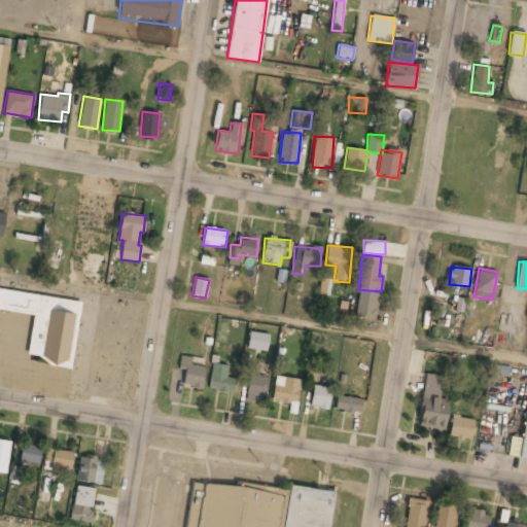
[(318,294),(327,295),(330,280),(320,279),(318,294)]
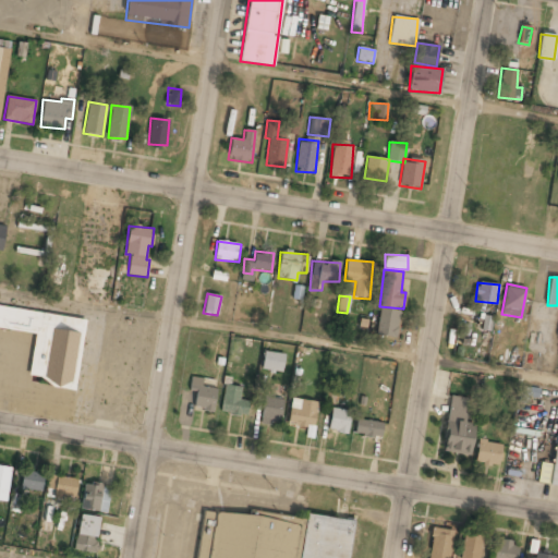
[(85,322),(0,307),(0,330),(34,337),(27,380),(74,388),(85,322)]
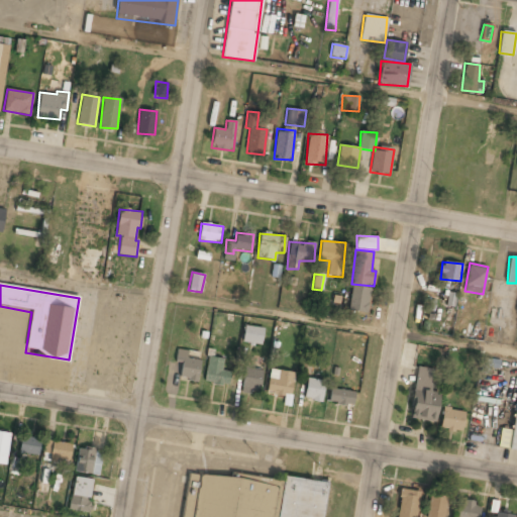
[(371,288),(352,285),(348,310),(367,313),(371,288)]
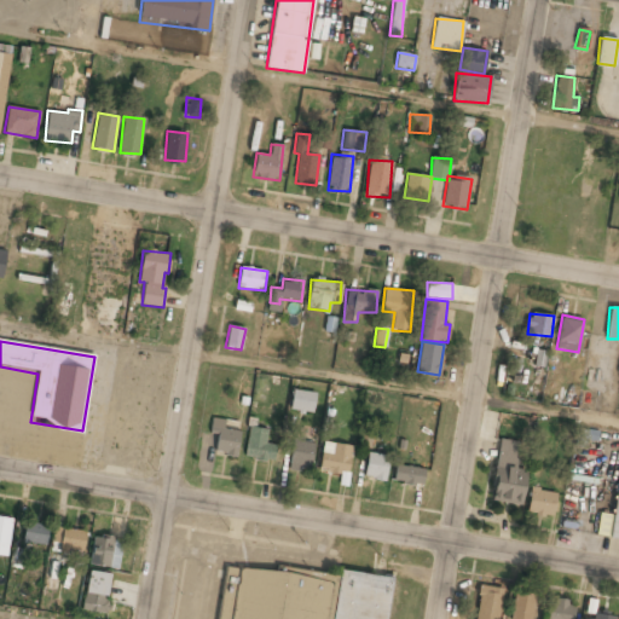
[(312,412),(316,394),(293,389),(289,409),(312,412)]
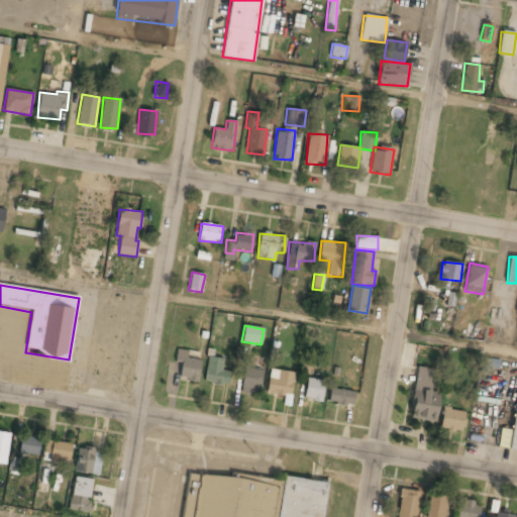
[(182,363),(180,379),(198,381),(200,359),(187,358),(188,350),(177,349),(176,362),(182,363)]
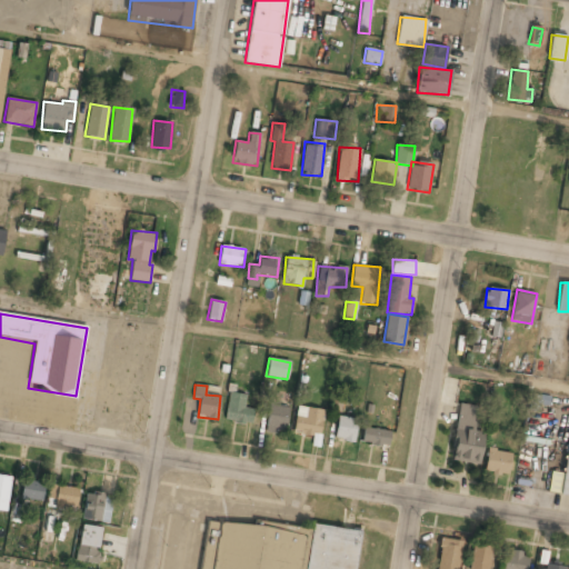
[(246,395),(228,392),(226,421),(252,423),(253,409),(245,408),(246,395)]
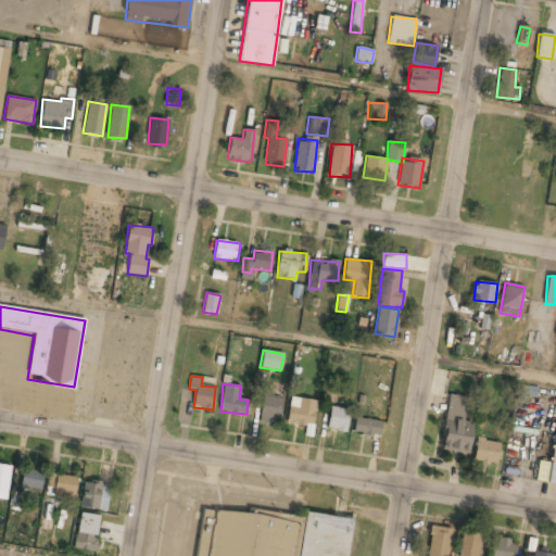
[(468,454),(472,422),(463,420),(466,396),(449,394),(441,450),(468,454)]
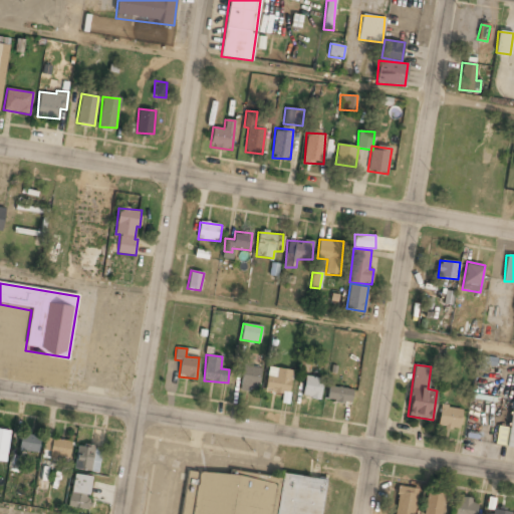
[(261,368),(243,365),(239,390),(257,393),(261,368)]
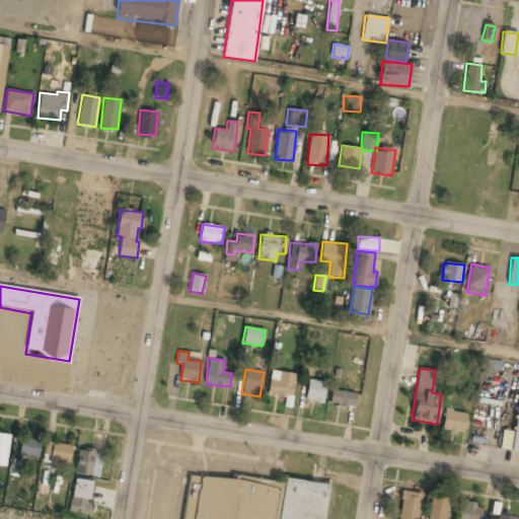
[(294,396),(295,373),(270,371),(269,394),(294,396)]
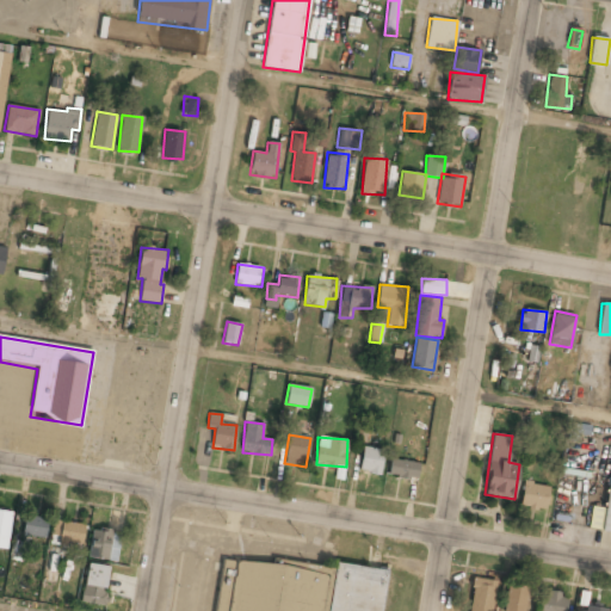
[(381,474),(383,449),(363,448),(360,471),(381,474)]
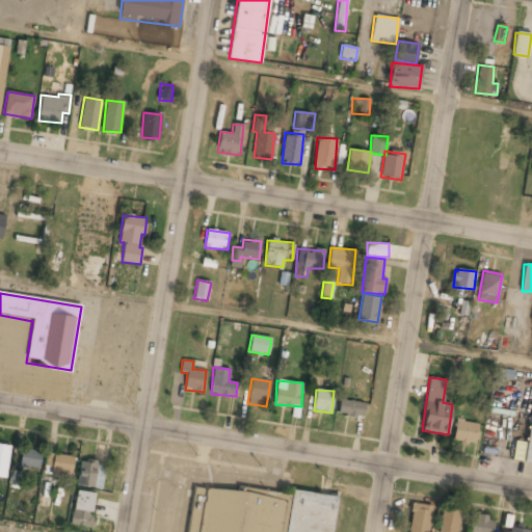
[(365,402),(340,400),(339,415),(364,417),(365,402)]
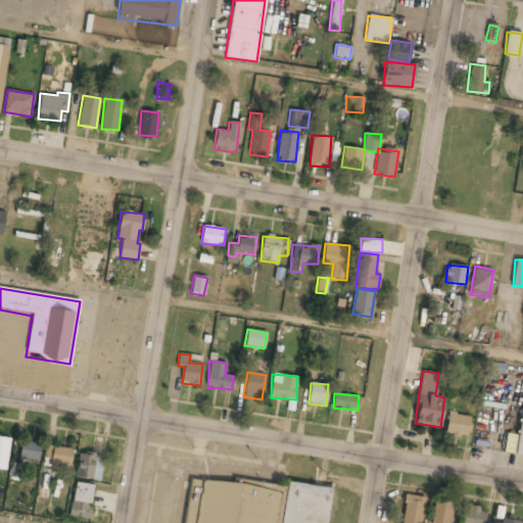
[(522,401),(518,437),(507,435),(504,455),(522,457),(522,401)]
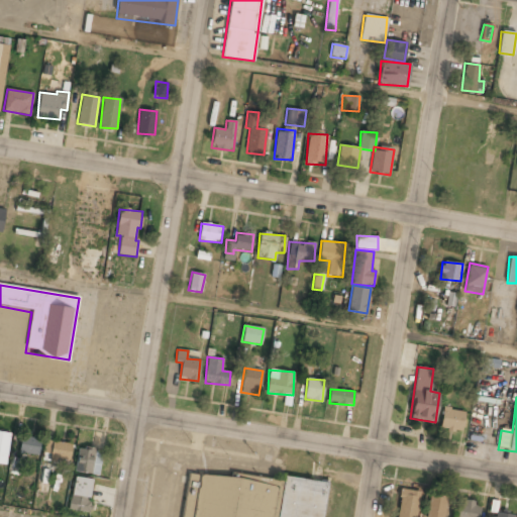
[(464,411),(442,408),(440,429),(462,431),(464,411)]
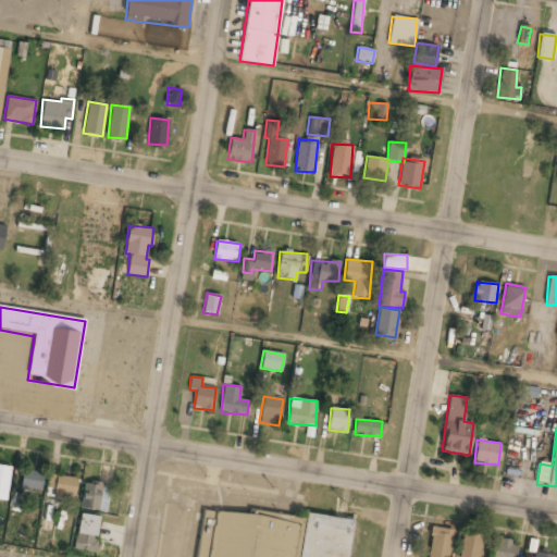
[(45,473),(24,470),(21,487),(41,491),(45,473)]
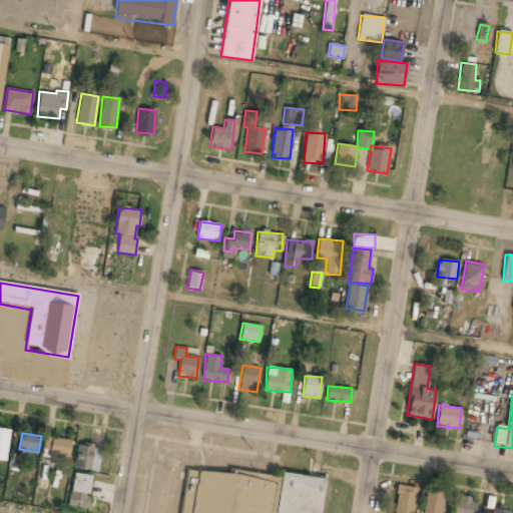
[(72,441),(52,438),(50,454),(69,457),(72,441)]
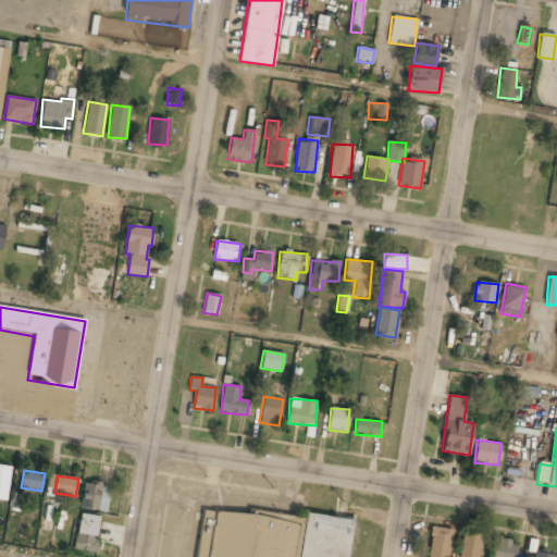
[(110,485),(84,482),(81,508),(107,511),(110,485)]
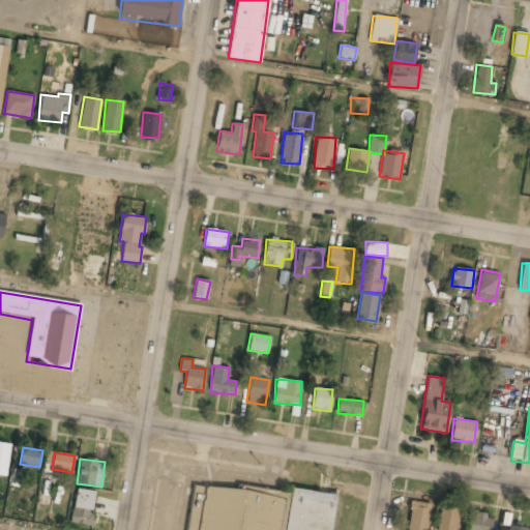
[(49,505),(52,477),(41,476),(38,504),(49,505)]
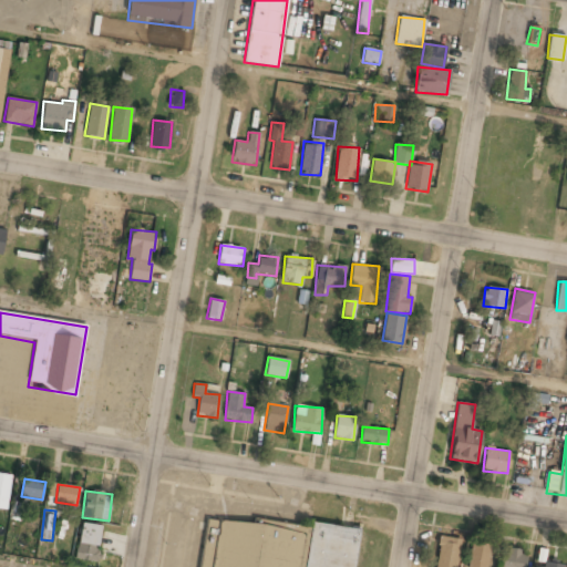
[(353,566),(359,537),(206,513),(197,566),(353,566)]
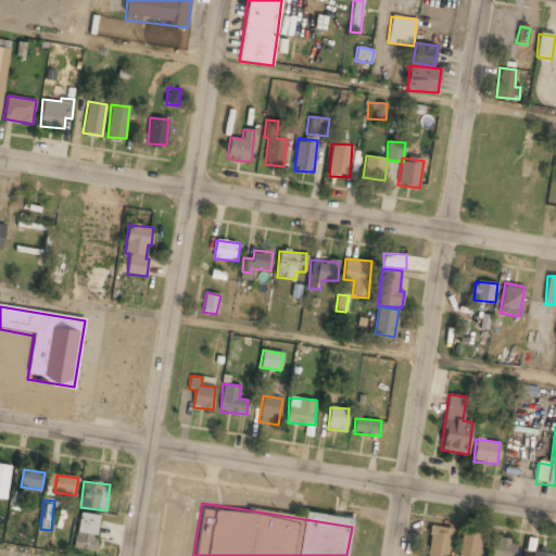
[(100,516),(80,513),(74,547),(95,551),(100,516)]
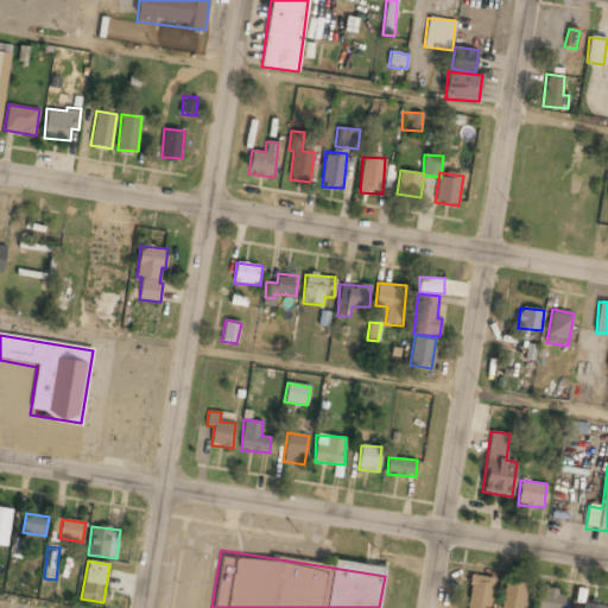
[(466,607),(489,607),(494,578),(472,575),(466,607)]
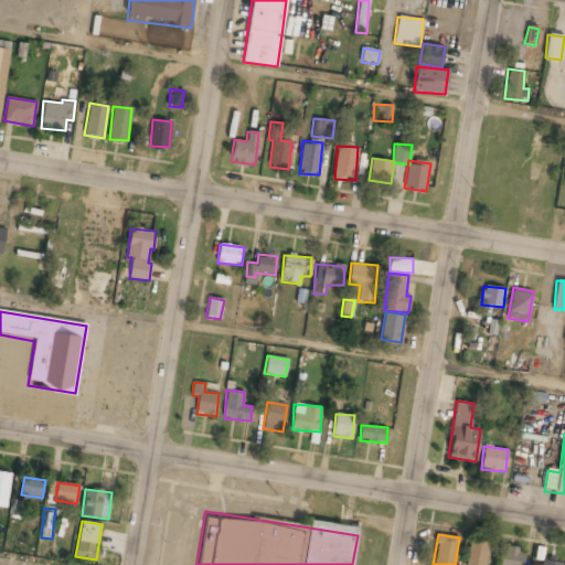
[(484,564),(490,544),(470,540),(465,564),(484,564)]
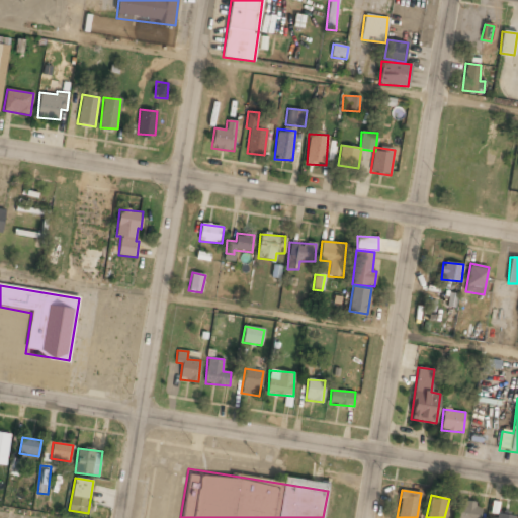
[(479,517),(481,503),(457,502),(456,517),(479,517)]
